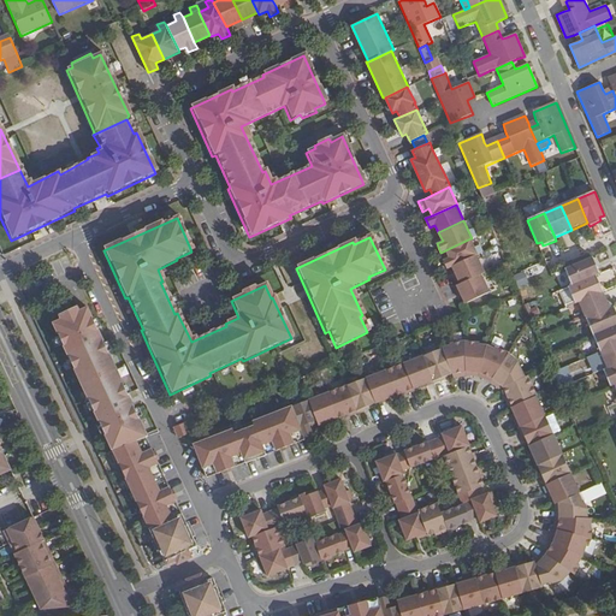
[(452,267),(478,255),(479,255),(471,238),(445,250),(449,258),(443,260),(448,270),(452,267)]
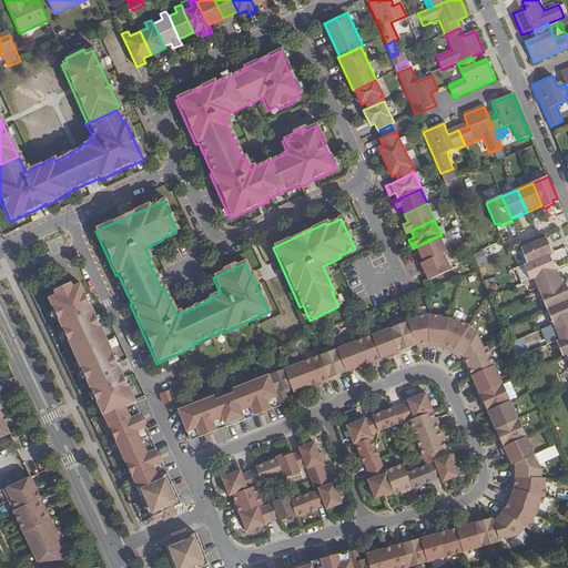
[(550,242),(560,241),(559,233),(549,234),(550,242)]
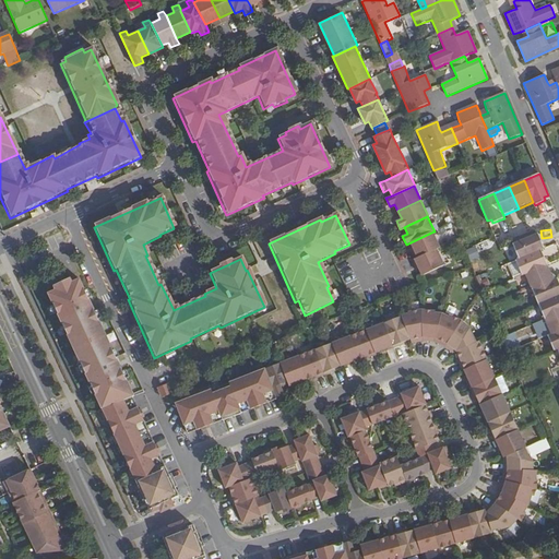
[(417,257),(437,248),(440,247),(433,232),(411,242),(417,257)]
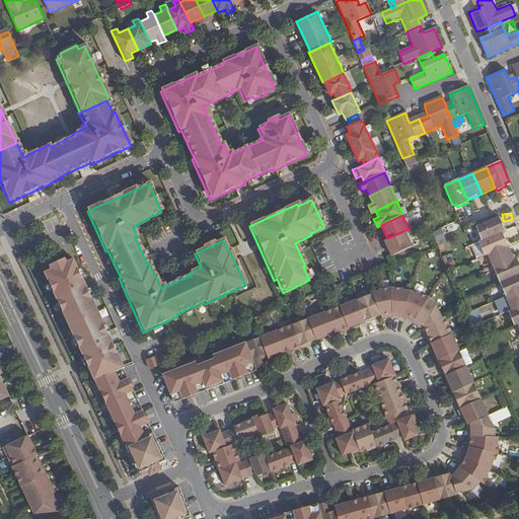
[(496,219),(475,227),(482,241),(502,232),(505,231),(501,221),(497,222),(496,219)]
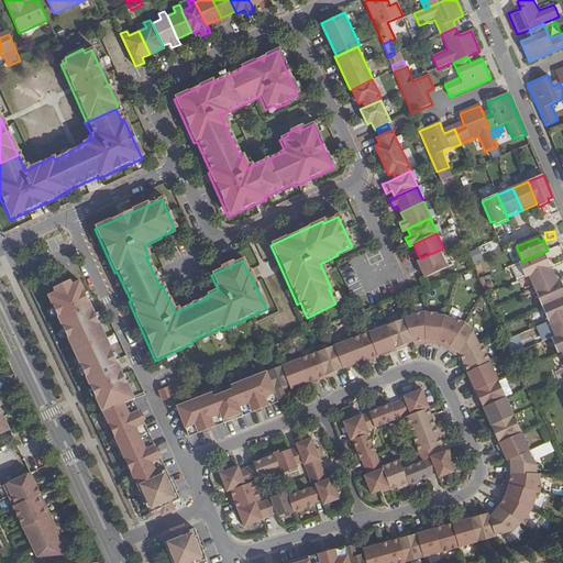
[(482,258),(479,252),(492,249),(490,243),(468,250),(472,262),(482,258)]
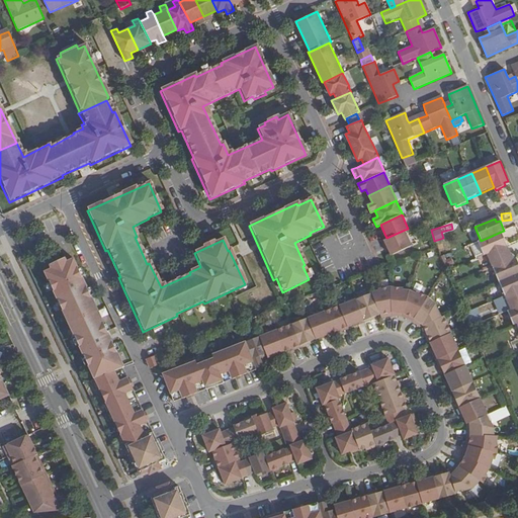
[(405,230),(386,238),(383,240),(391,255),(412,245),(405,230)]
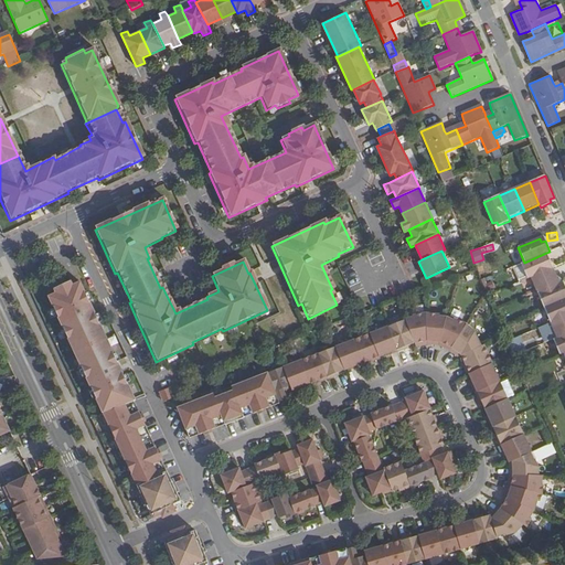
[(524,263),(522,264),(529,279),(531,278),(550,269),(548,266),(552,265),(546,253),(524,263)]
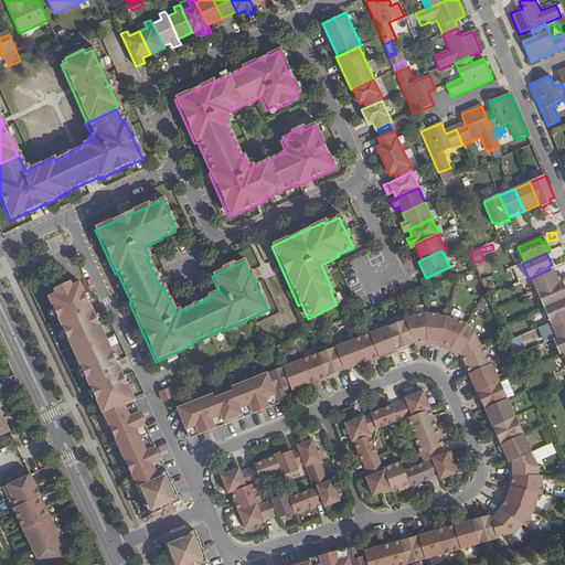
[(529,279),(522,265),(513,268),(519,283),(529,279)]
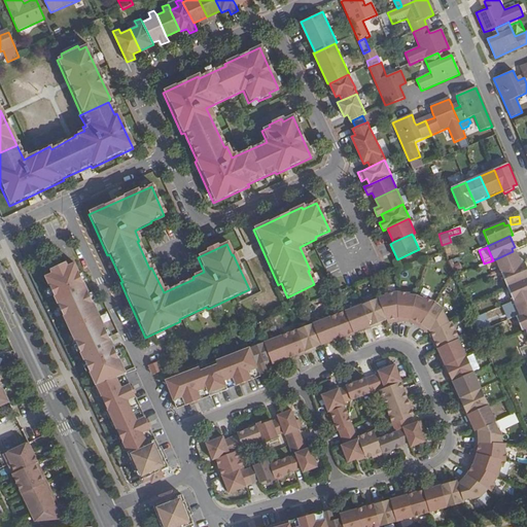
[(513,251),(495,259),(501,273),(522,265),(516,250),(513,251)]
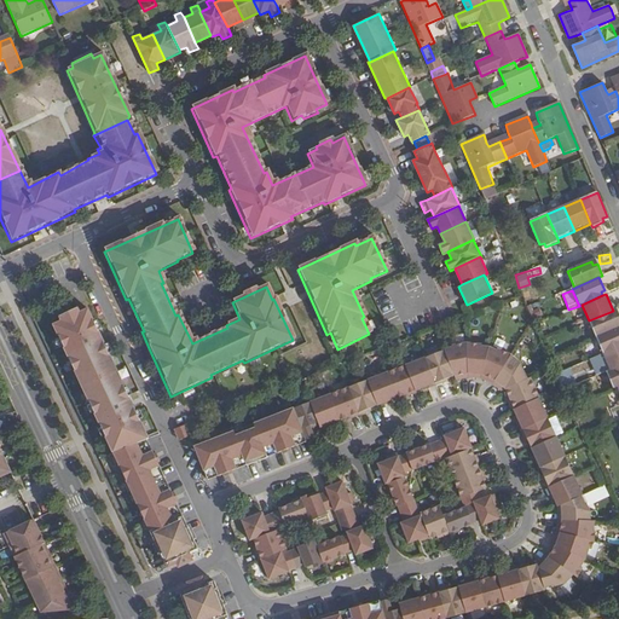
[(138,440),(139,440),(79,311),(70,314),(69,310),(50,318),(52,323),(45,327),(103,453),(138,440)]
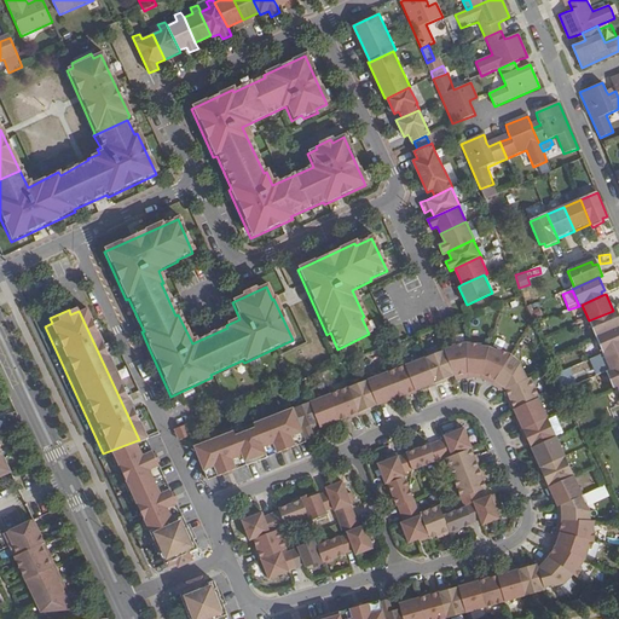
[(613,311),(589,320),(596,337),(618,327),(618,314),(618,313),(614,314),(613,311)]
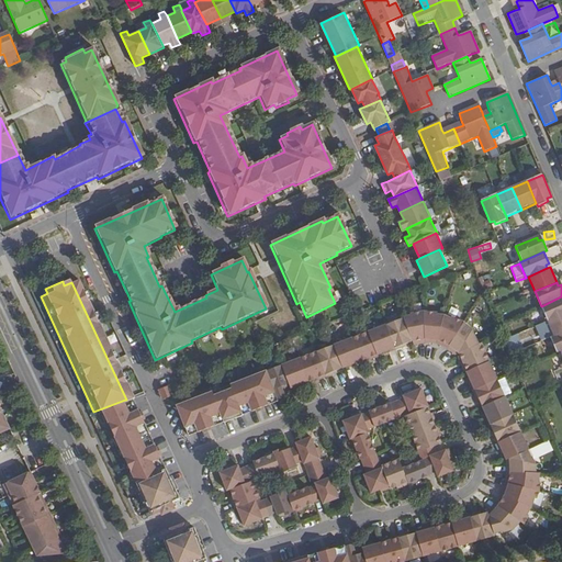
[(561,296),(541,306),(548,321),(561,314),(561,296)]
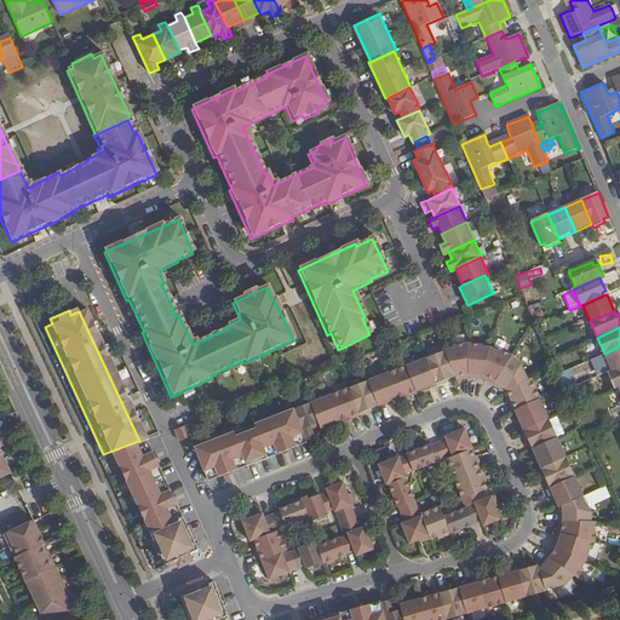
[(463,344),(455,348),(464,373),(466,378),(478,374),(492,375),(504,382),(512,389),(517,386),(521,394),(518,395),(521,399),(524,407),(523,407),(528,414),(526,415),(527,418),(535,436),(537,440),(539,438),(546,453),(544,454),(549,466),(551,465),(555,474),(552,474),(562,494),(563,499),(566,498),(569,505),(569,517),(567,529),(562,541),(555,554),(547,561),(540,563),(546,563),(555,587),(578,580),(584,572),(587,574),(592,567),(591,566),(597,556),(603,546),(601,545),(607,538),(606,528),(608,528),(607,517),(603,517),(603,510),(597,500),(598,499),(595,492),(593,492),(551,395),(543,374),(539,377),(533,367),(535,366),(530,360),(523,351),(522,354),(510,346),(509,348),(501,344),(493,343),(493,342),(478,340),(463,343),(463,344)]
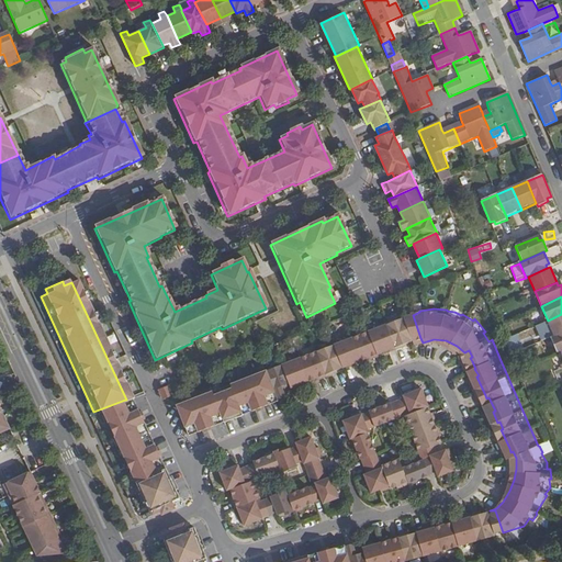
[(561,314),(548,321),(554,336),(561,332),(561,314)]
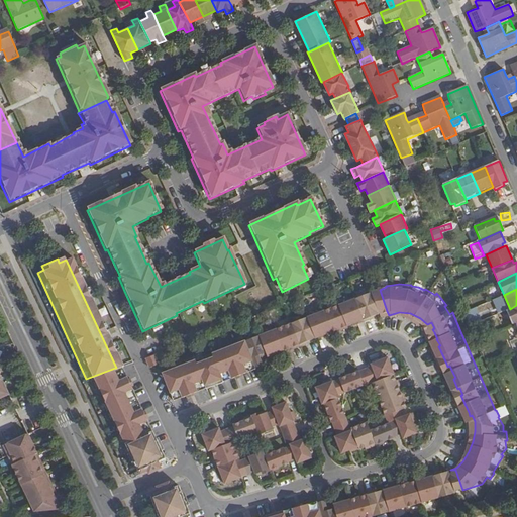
[(387,311),(380,290),(296,321),(306,344),(311,342),(316,340),(315,338),(321,336),(322,338),(326,336),(332,334),(331,332),(339,329),(343,328),(343,329),(354,325),(354,324),(356,323),(359,321),(360,323),(374,318),(383,315),(382,313),(385,312),(387,311)]
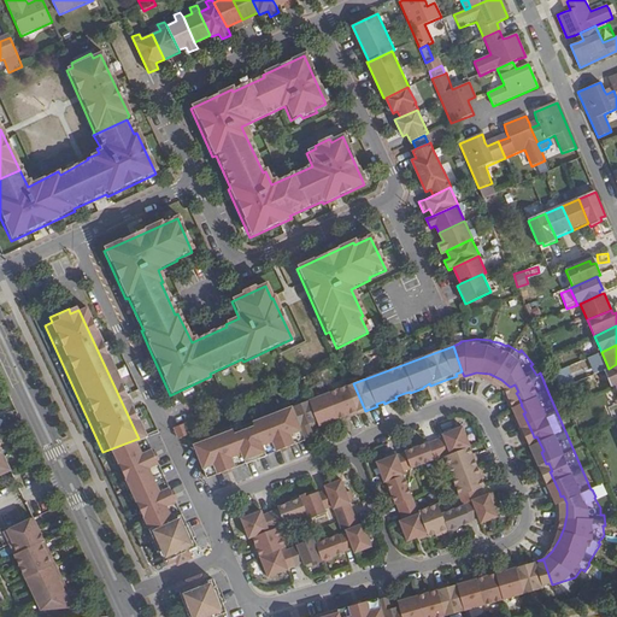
[(591,372),(601,370),(599,354),(588,356),(591,372)]
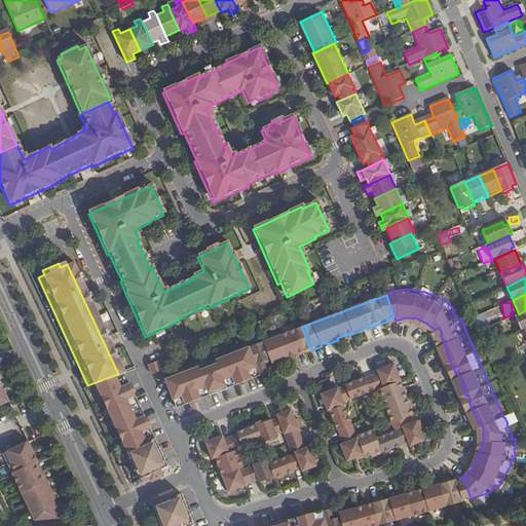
[(525,310),(519,314),(516,315),(522,330),(525,329),(525,328),(525,310)]
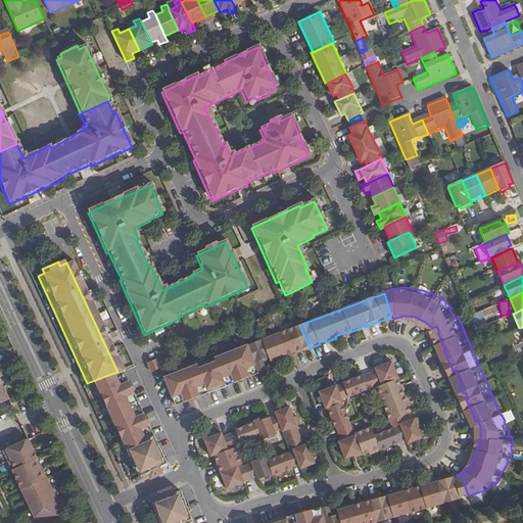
[(483,312),(474,316),(478,326),(487,322),(483,312)]
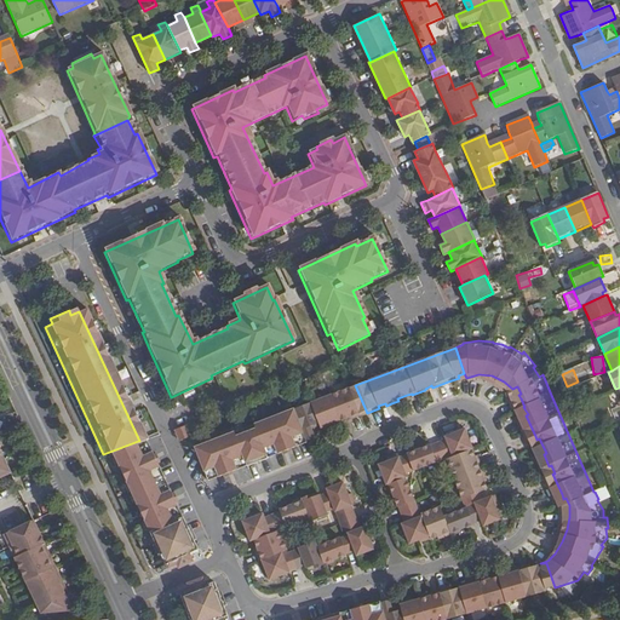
[(355,385),(298,407),(195,446),(202,464),(194,468),(200,483),(208,480),(204,468),(217,464),(222,475),(228,472),(236,469),(231,458),(244,453),(247,461),(258,457),(269,453),(267,445),(279,440),(282,452),(290,448),(298,446),(293,435),(306,430),(310,441),(315,438),(321,437),(316,424),(323,422),(326,426),(333,424),(333,425),(346,420),(345,419),(351,417),(352,418),(367,413),(355,385)]
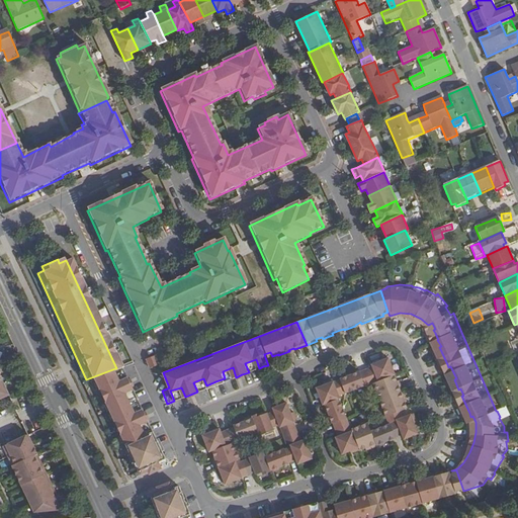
[(155,358),(146,361),(149,370),(158,366),(155,358)]
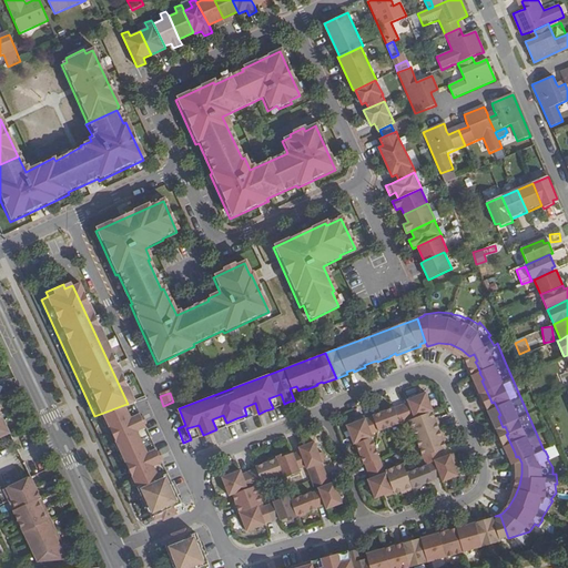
[(427,396),(346,421),(361,470),(372,472),(382,468),(372,436),(372,433),(407,422),(411,434),(417,434),(416,439),(424,465),(405,470),(403,466),(365,477),(372,499),(382,496),(386,496),(439,480),(439,482),(439,484),(459,477),(459,469),(454,453),(437,452),(446,449),(446,444),(439,419),(438,434),(427,396)]
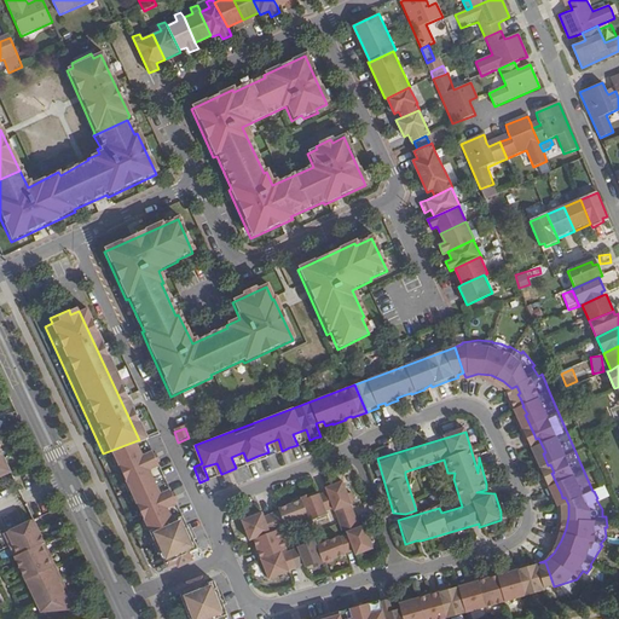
[(145,455),(138,440),(103,453),(158,561),(160,561),(161,566),(185,556),(183,551),(192,549),(168,502),(171,501),(167,492),(165,493),(149,463),(152,462),(148,453),(145,455)]
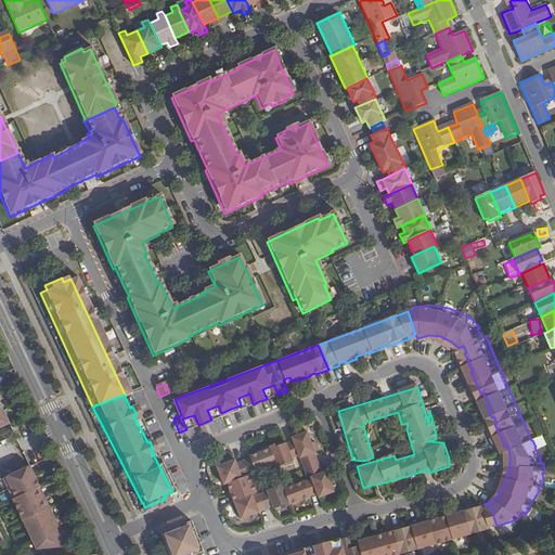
[(222,485),(226,483),(228,489),(226,490),(230,502),(232,501),(239,519),(256,513),(258,512),(257,511),(272,505),(273,508),(276,507),(281,505),(282,507),(291,505),(289,503),(291,503),(293,504),(298,502),(299,500),(308,497),(311,495),(319,492),(320,497),(336,491),(330,474),(328,470),(324,472),(315,451),(321,450),(320,447),(317,440),(313,441),(309,430),(293,436),(295,440),(287,442),(287,441),(280,444),(279,442),(270,446),(271,447),(270,448),(268,446),(262,448),(261,451),(258,452),(249,455),(249,457),(235,464),(233,459),(229,461),(215,466),(222,485)]
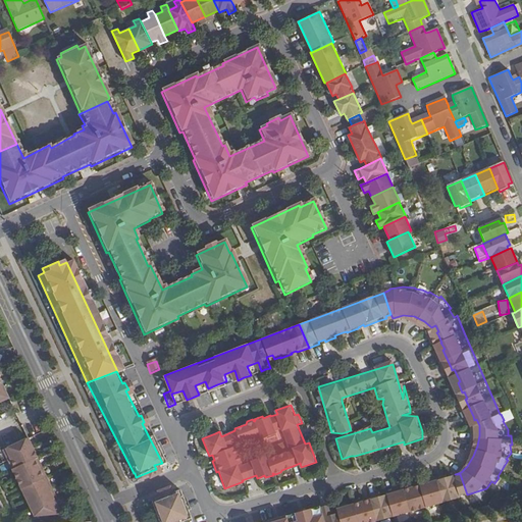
[(53,499),(55,498),(28,438),(12,446),(11,442),(0,448),(0,458),(2,463),(7,461),(33,517),(59,514),(53,499)]
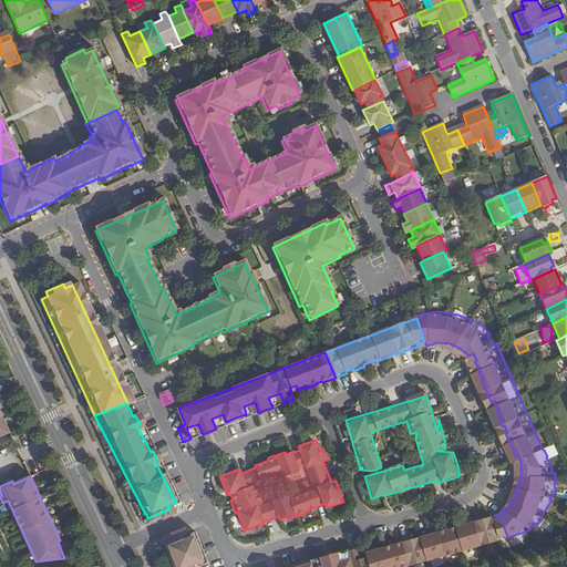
[(401,566),(507,537),(500,515),(494,515),(493,513),(481,516),(482,518),(475,521),(474,518),(462,522),(450,525),(450,527),(444,529),(437,531),(436,529),(425,533),(425,535),(419,536),(419,534),(406,537),(393,542),(394,543),(388,545),(388,543),(379,545),(375,546),(375,548),(369,550),(370,555),(373,566),(401,566)]
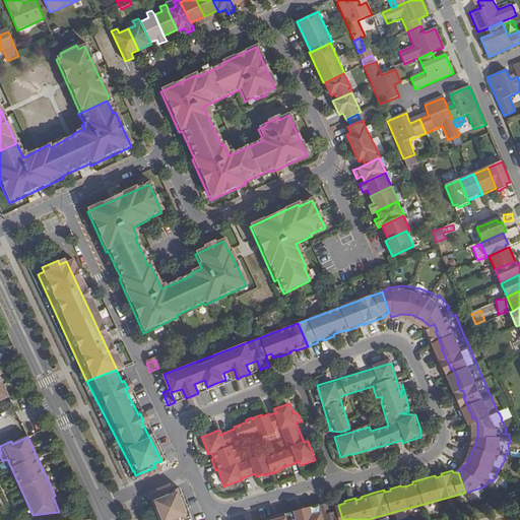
[(174,492),(151,500),(158,519),(177,519),(174,519),(173,519),(172,517),(182,513),(174,492)]
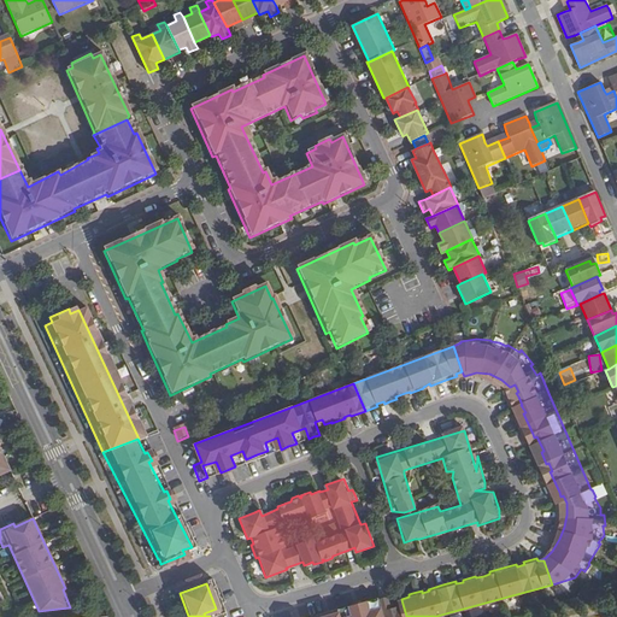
[(406,616),(403,604),(394,606),(392,593),(387,594),(381,595),(385,607),(371,611),(368,599),(360,601),(353,604),(356,616),(350,616),(342,616),(341,611),(329,615),(318,616),(406,616)]
